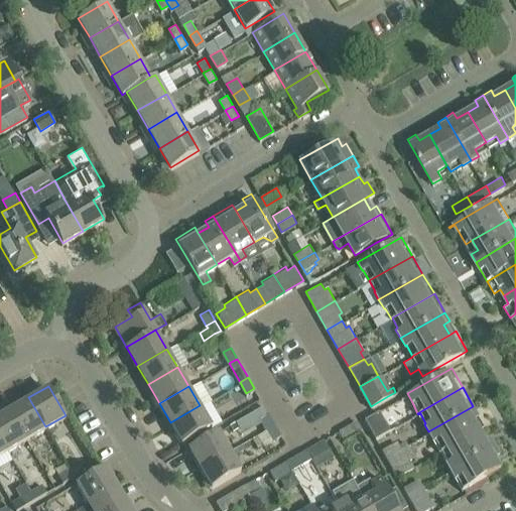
[(26,437),(45,426),(28,397),(9,408),(26,437)]
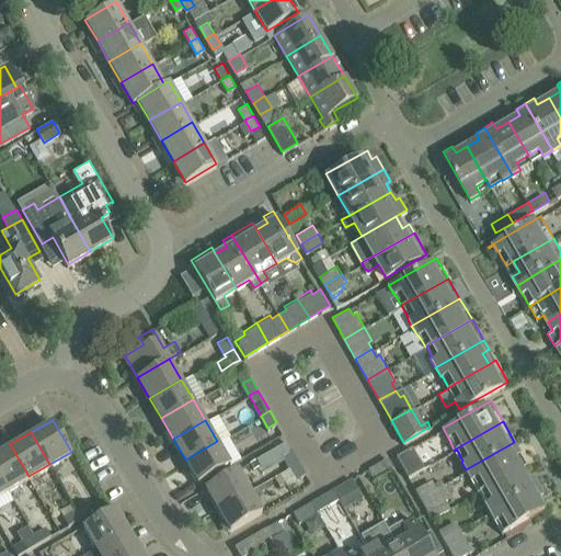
[(298,461),(292,449),(286,440),(256,457),(263,469),(285,457),(289,465),(298,461)]
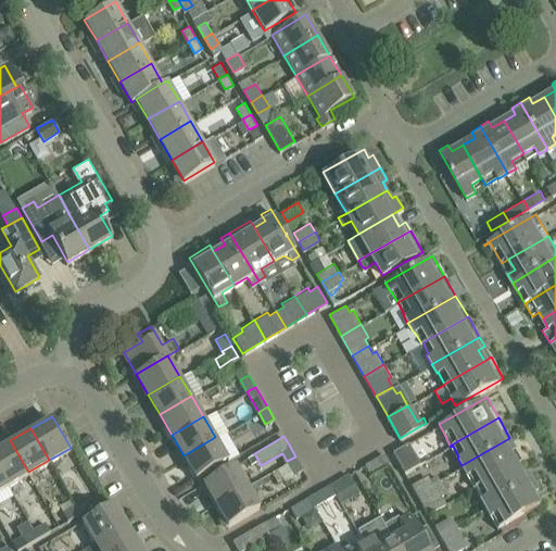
[(196,477),(215,466),(228,459),(215,437),(184,455),(196,477)]
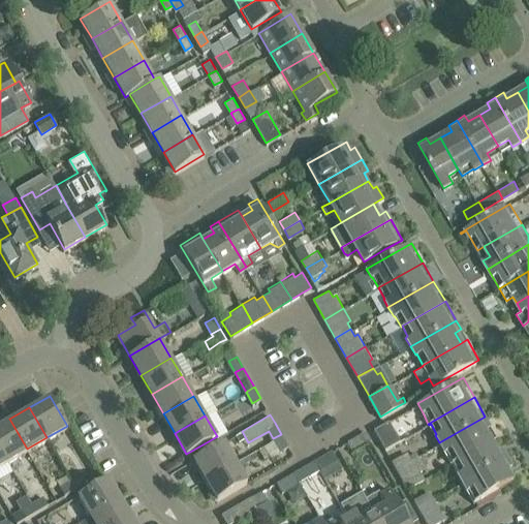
[(485,417),(439,442),(445,453),(446,452),(452,461),(490,439),(496,436),(485,417)]
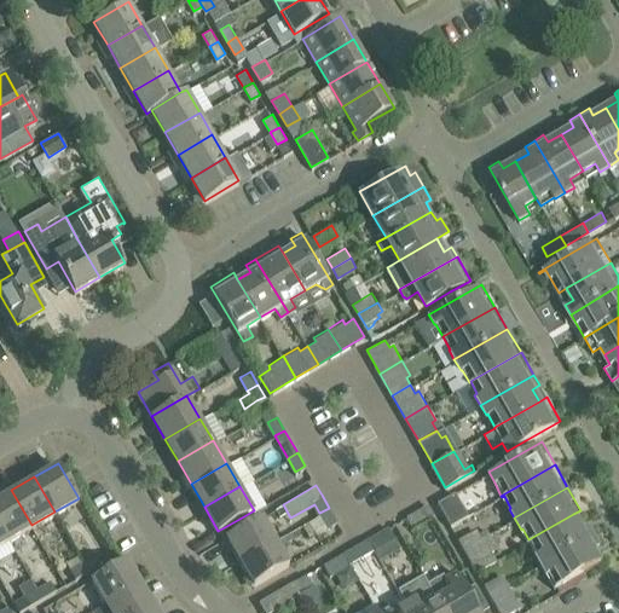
[(11,490),(0,496),(0,522),(10,538),(32,525),(11,490)]
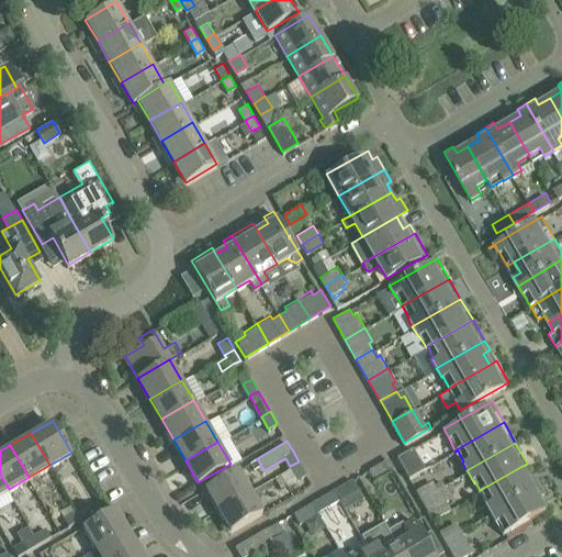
[(396,456),(407,475),(408,477),(425,467),(413,446),(396,456)]
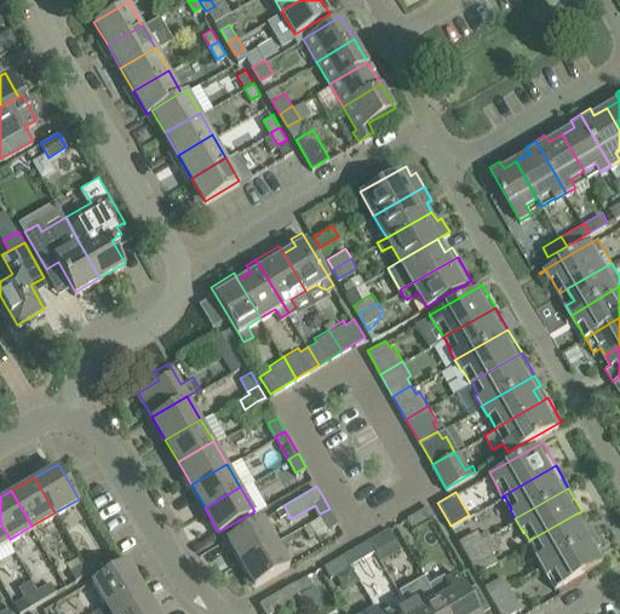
[(435,514),(430,506),(429,503),(407,516),(413,527),(435,514)]
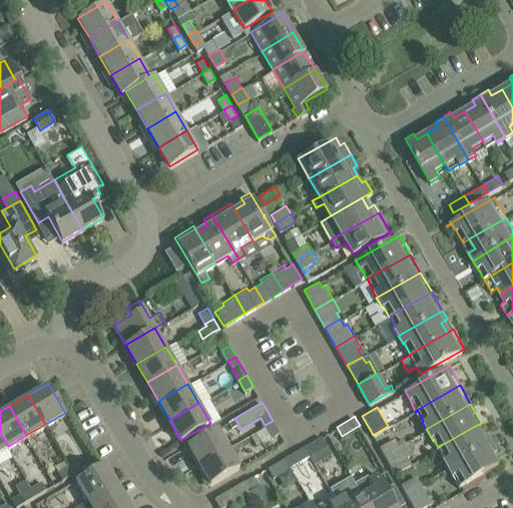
[(273,421),(265,425),(272,436),(280,432),(273,421)]
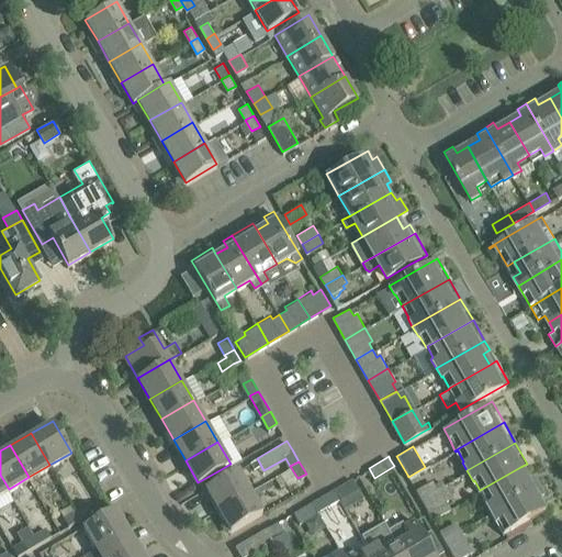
[(527,479),(520,467),(480,490),(487,503),(486,504),(490,512),(539,483),(534,475),(527,479)]
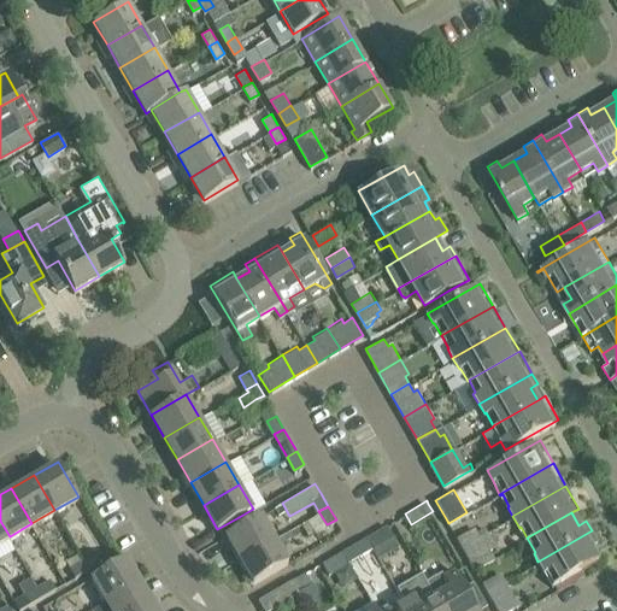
[(260,513),(246,522),(225,534),(239,558),(274,538),(260,513)]
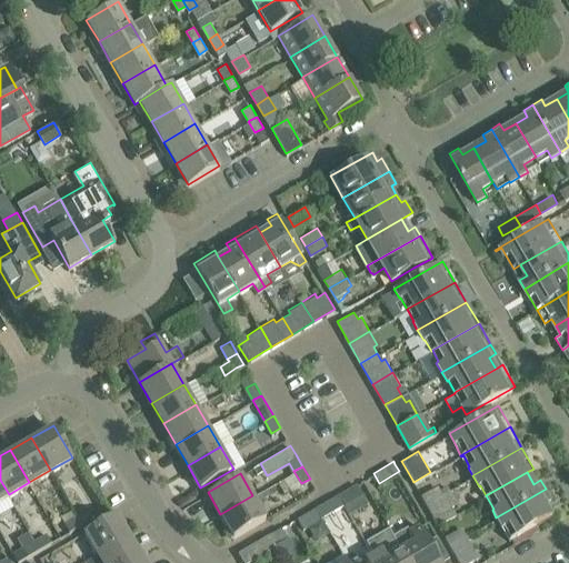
[(339,493),(345,503),(352,518),(370,508),(362,492),(357,482),(339,493)]
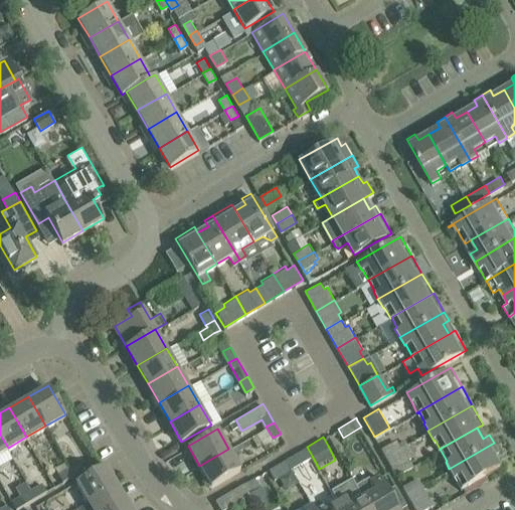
[(401,447),(400,446),(396,439),(381,447),(386,456),(401,447)]
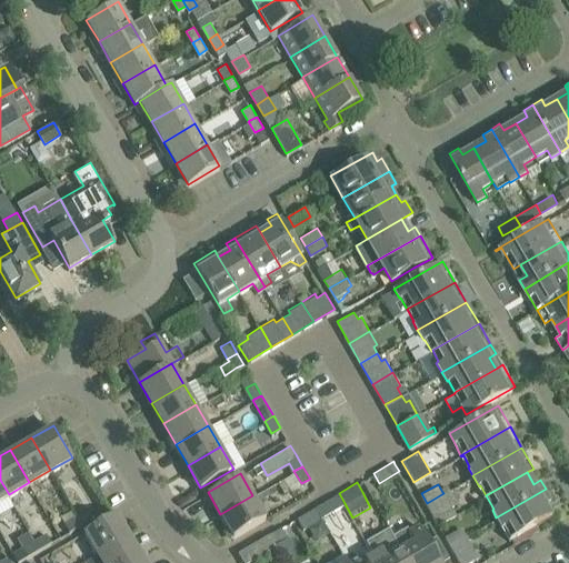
[(443,493),(427,503),(438,524),(457,513),(452,504),(458,501),(450,488),(442,492),(443,493)]
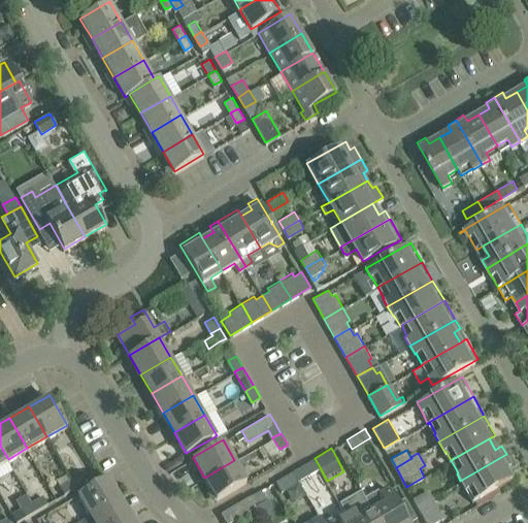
[(506,454),(460,481),(466,490),(466,489),(472,500),(512,478),(505,466),(510,462),(506,454)]
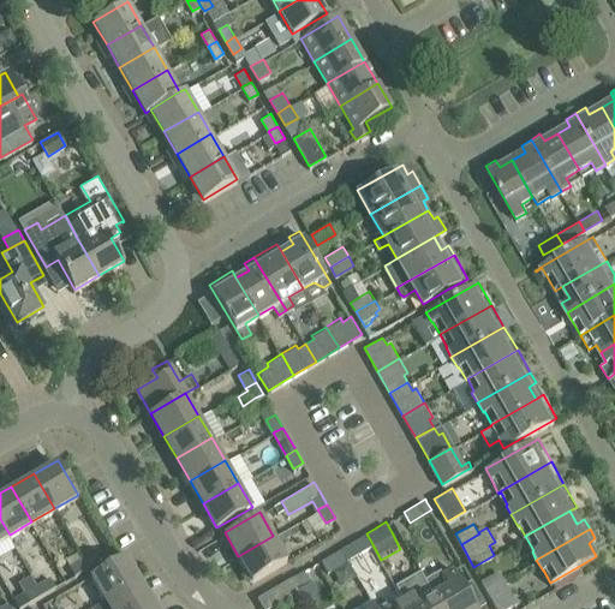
[(372,544),(366,533),(340,548),(347,559),(372,544)]
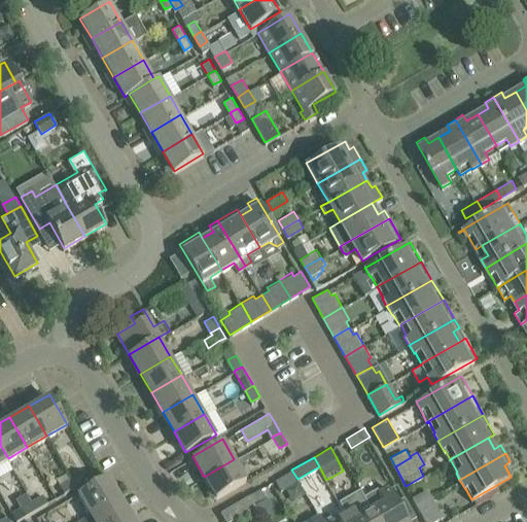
[(246,479),(236,461),(234,459),(204,477),(216,496),(246,479)]
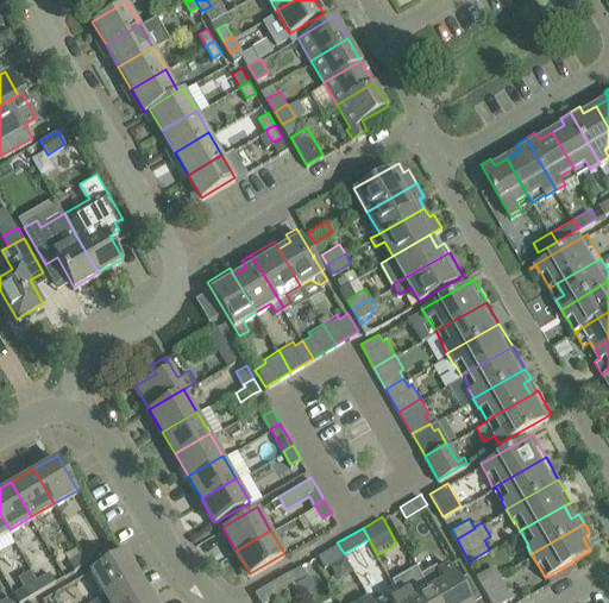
[(87,561),(101,553),(95,542),(81,550),(87,561)]
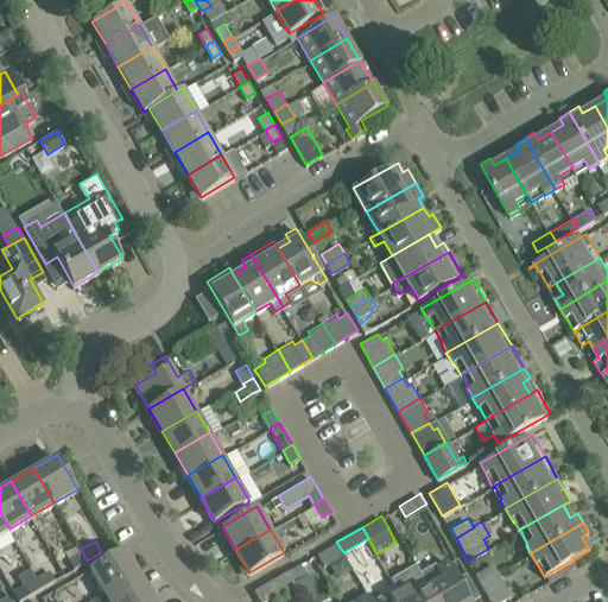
[(343,552),(336,542),(318,552),(324,563),(343,552)]
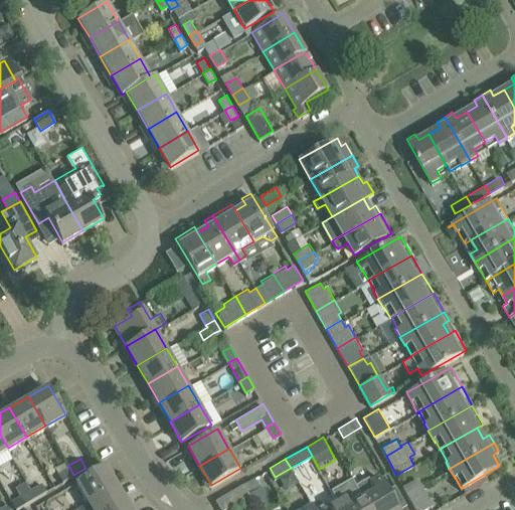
[(105,464),(104,465),(75,481),(88,501),(117,484),(105,464)]
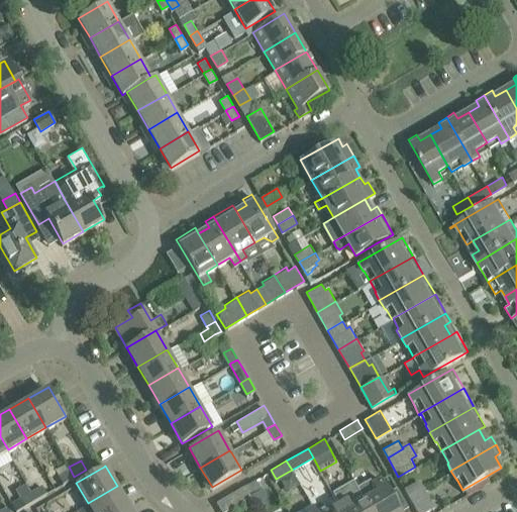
[(74,477),(69,467),(58,474),(63,483),(74,477)]
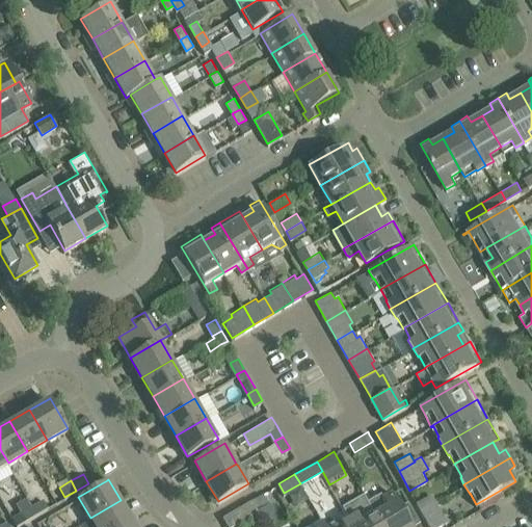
[(387,506),(375,512),(383,526),(413,526),(392,491),(381,497),(387,506)]
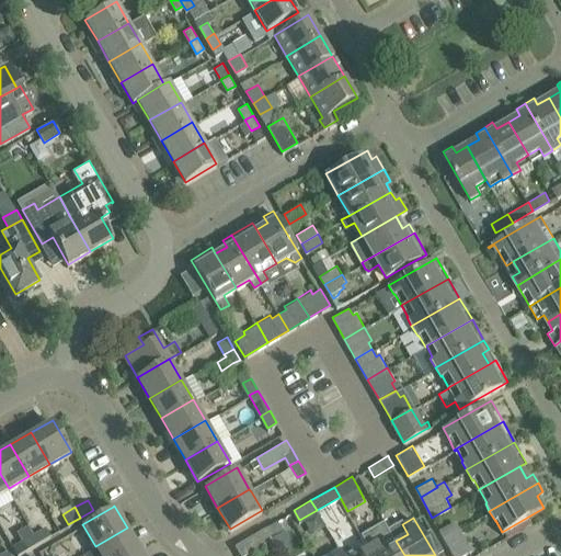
[(277,520),(265,526),(272,536),(284,530),(277,520)]
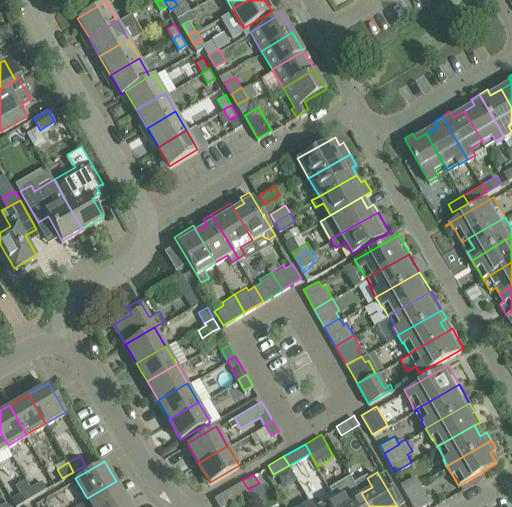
[(330,486),(335,496),(341,506),(369,506),(361,493),(350,474),(330,486)]
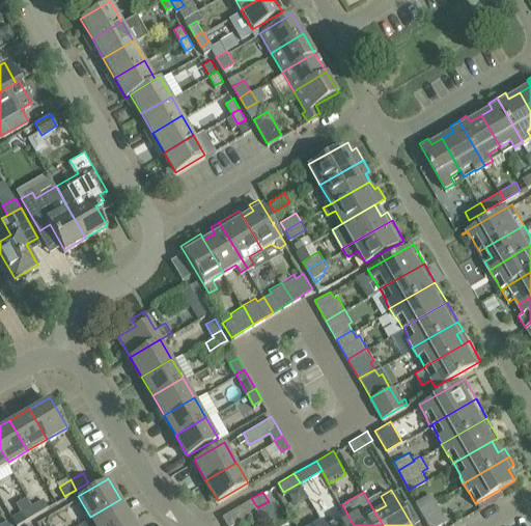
[(420,507),(435,499),(430,492),(416,500),(420,507)]
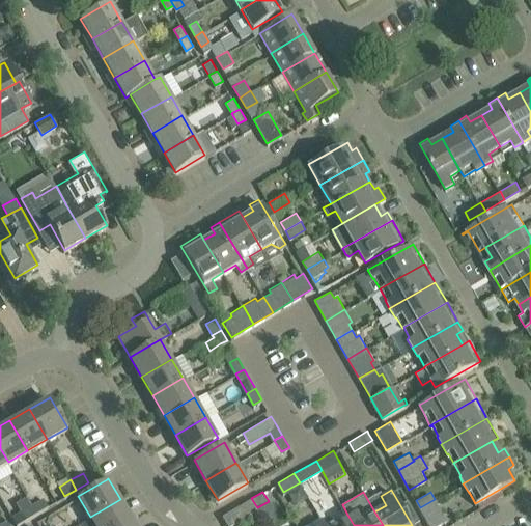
[(36,511),(48,504),(43,496),(31,502),(36,511)]
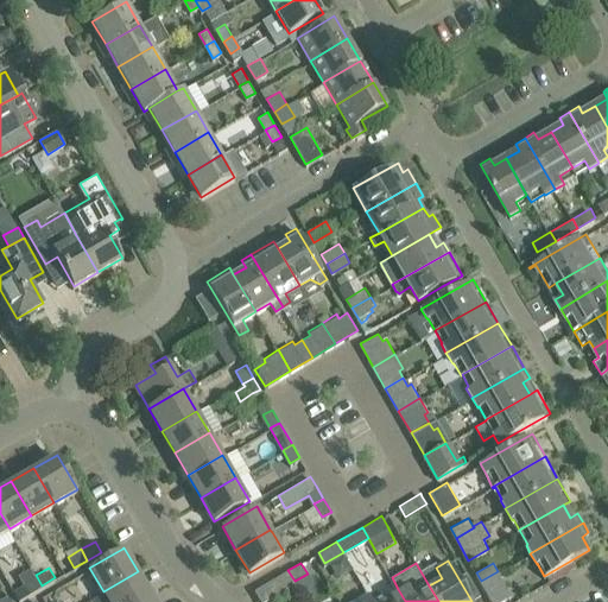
[(295,581),(287,570),(276,577),(283,588),(295,581)]
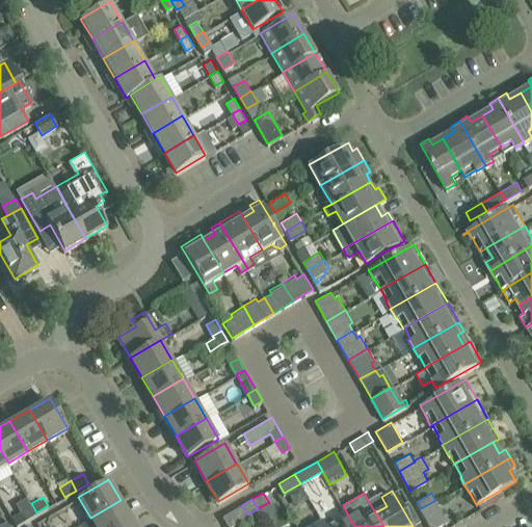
[(121,500),(90,518),(95,526),(118,526),(132,520),(121,500)]
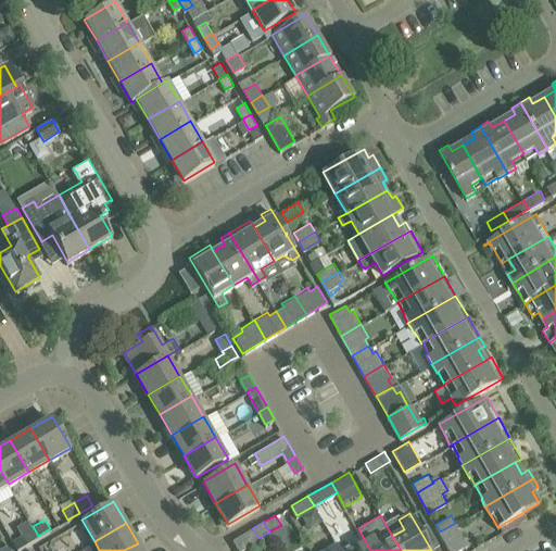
[(454,550),(467,545),(456,525),(455,523),(440,531),(450,550),(454,550)]
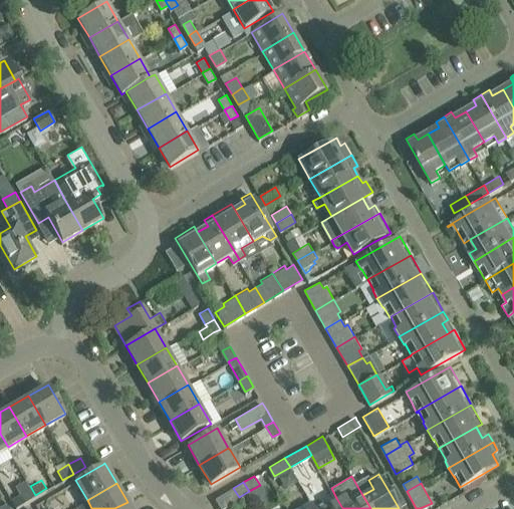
[(35,495),(30,486),(11,498),(16,507),(35,495)]
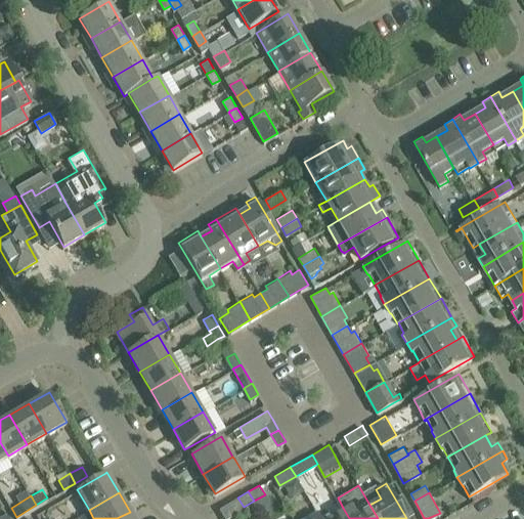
[(349,518),(343,508),(333,514),(331,509),(318,516),(319,518),(349,518)]
